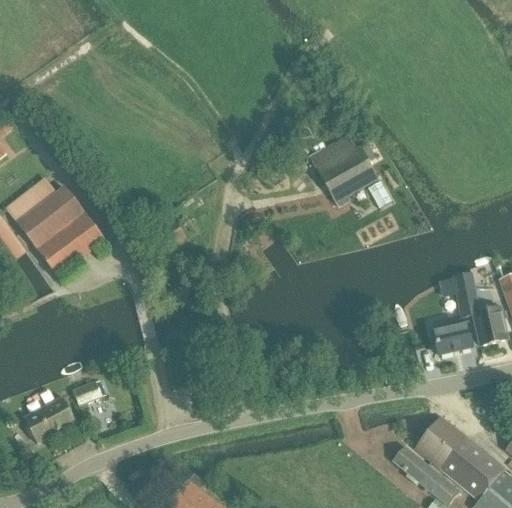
[(6,122),(0,126),(0,158),(7,154),(0,144),(0,139),(12,130),(6,122)]
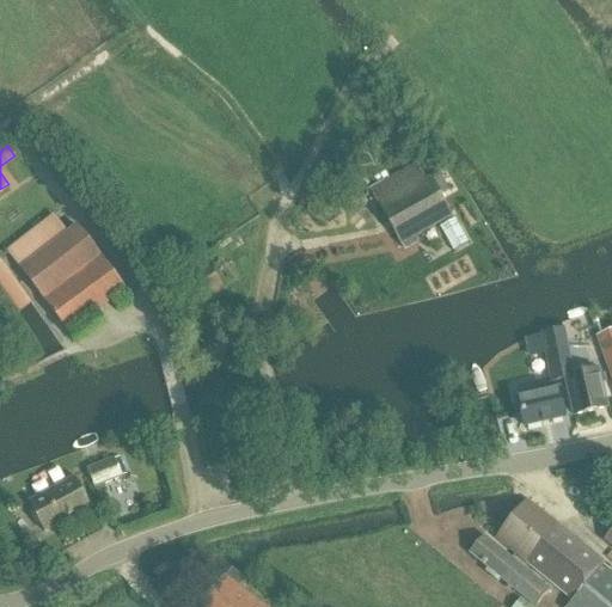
[(402,243),(453,214),(430,172),(379,201),(402,243)]
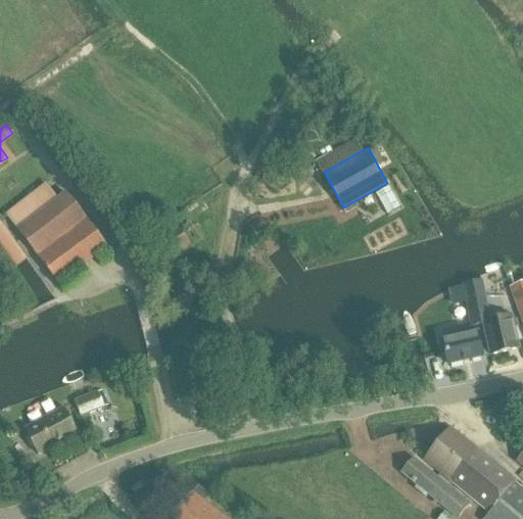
[(57,197),(46,182),(5,213),(17,228),(59,283),(107,246),(65,190),(57,197)]
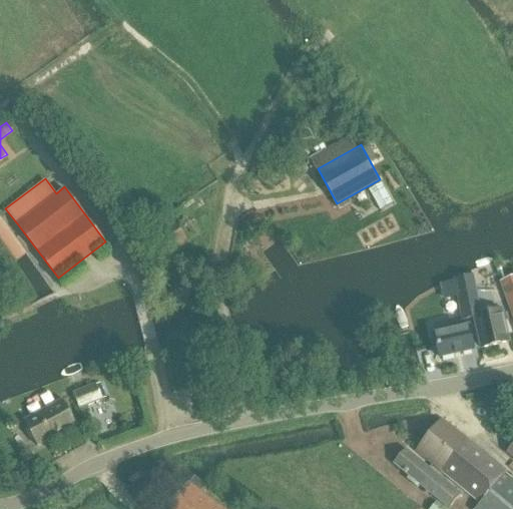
[(167,250),(185,237),(174,221),(156,233),(167,250)]
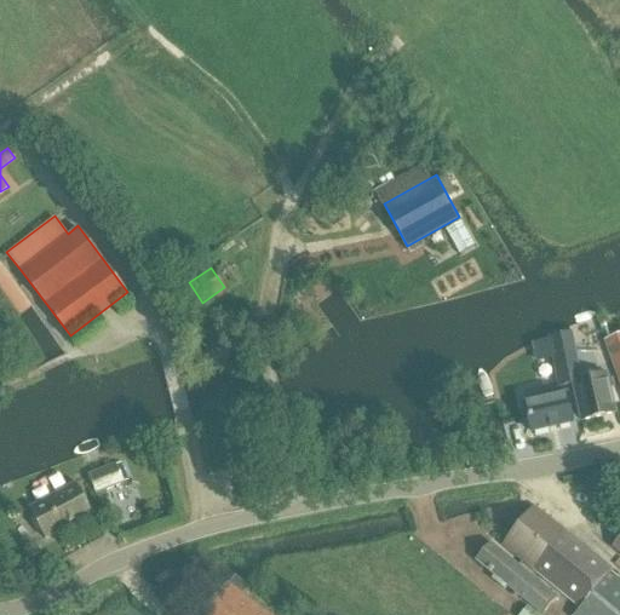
[(619,379),(619,333),(606,338),(619,379)]
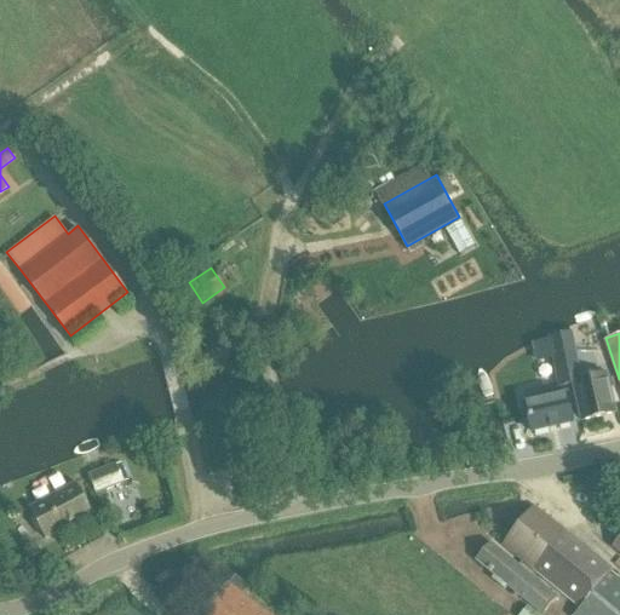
[(566,349),(552,352),(560,384),(563,384),(574,381),(583,419),(608,414),(614,413),(609,386),(615,384),(613,375),(610,377),(609,372),(581,378),(575,349),(566,351),(566,349)]
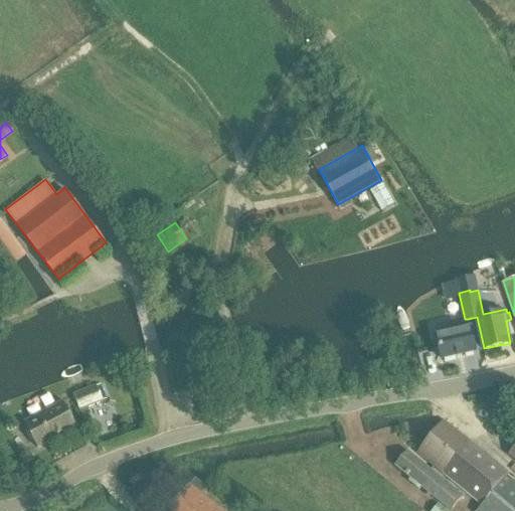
[(470,325),(468,319),(465,319),(457,322),(458,328),(436,333),(441,357),(476,348),(471,325),(470,325)]
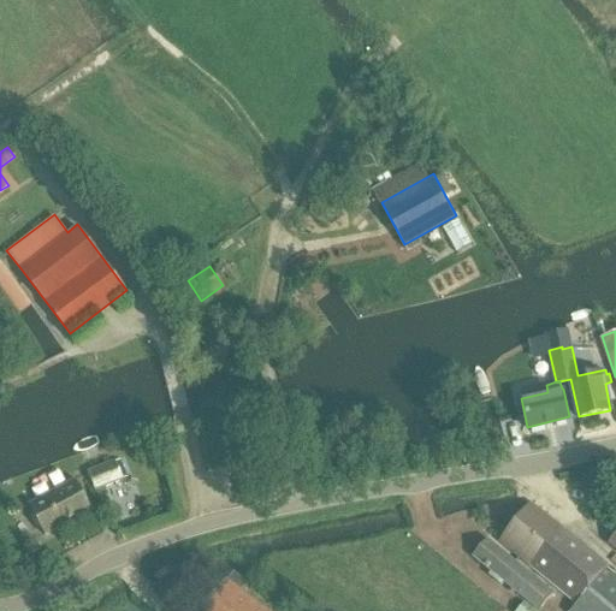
[(95,487),(124,476),(116,458),(88,469),(95,487)]
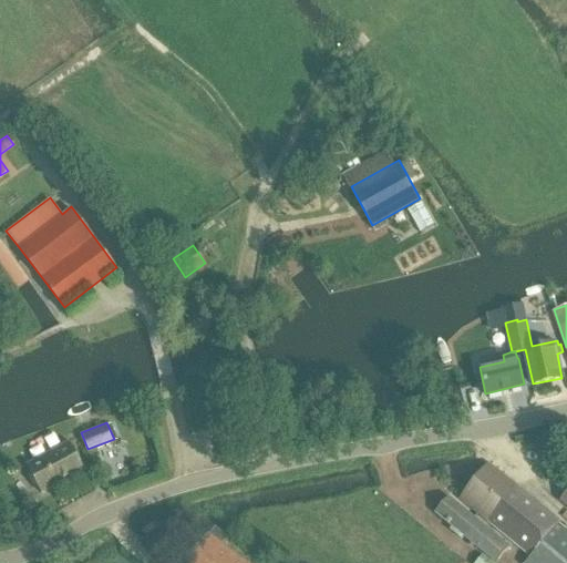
[(70,440),(26,463),(30,472),(28,473),(34,484),(37,483),(41,491),(84,468),(70,440)]
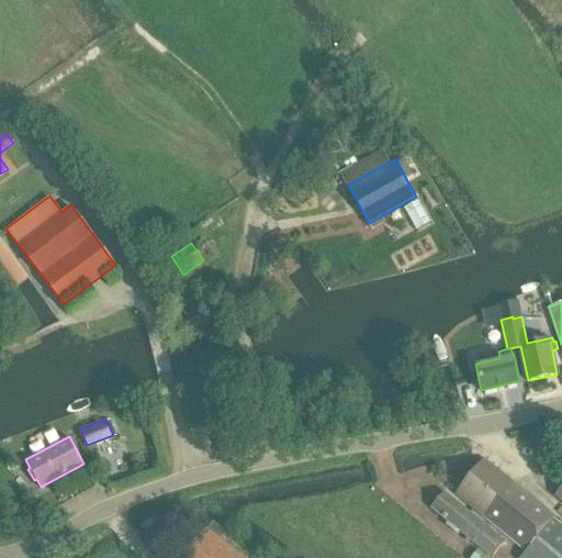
[(561,557),(561,521),(553,514),(484,457),(458,491),(526,547),(518,557),(561,557)]
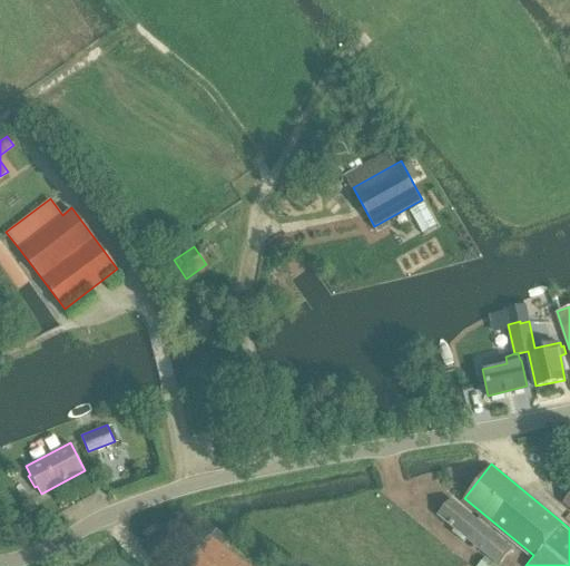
[(498,563),(511,546),(450,496),(436,513),(498,563)]
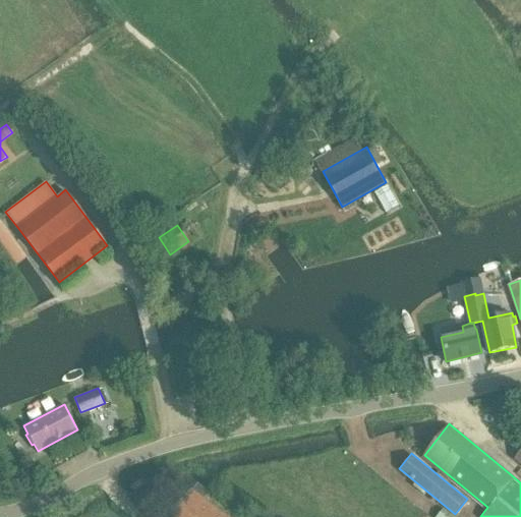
[(197,483),(171,516),(227,516),(203,499),(208,492),(197,483)]
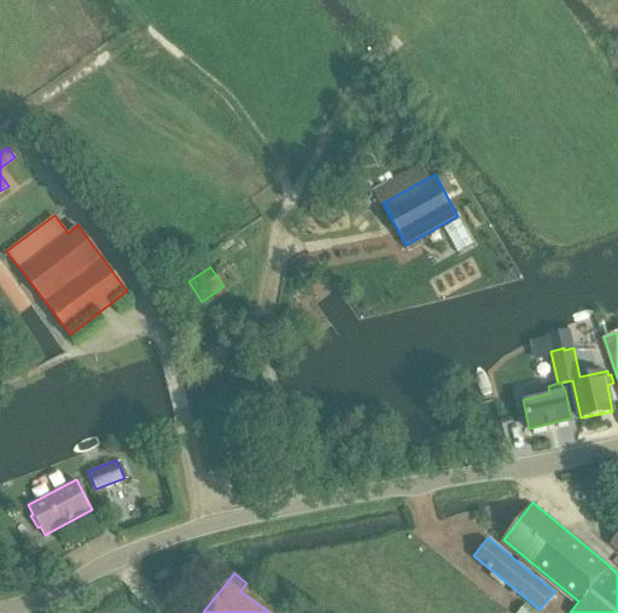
[(541,612),(526,601),(516,612),(541,612)]
